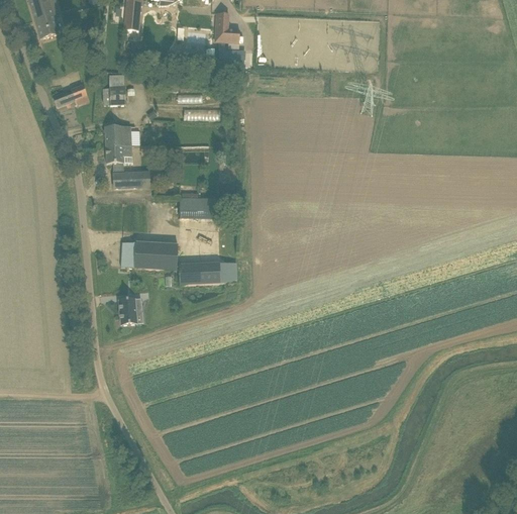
[(28,0),(40,38),(50,35),(59,33),(48,0),(28,0)]
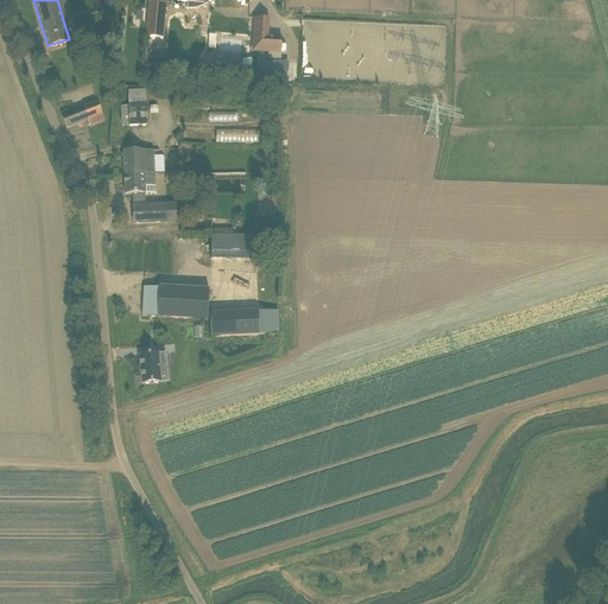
[(149,0),(146,35),(163,36),(165,0),(149,0)]
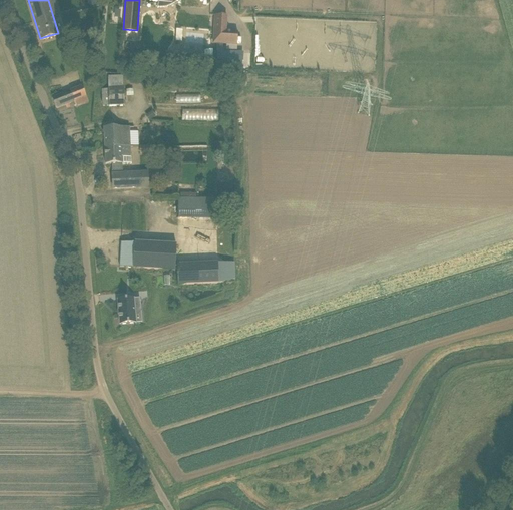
[(214,12),(213,30),(216,30),(215,42),(237,43),(238,28),(227,28),(228,12),(214,12)]
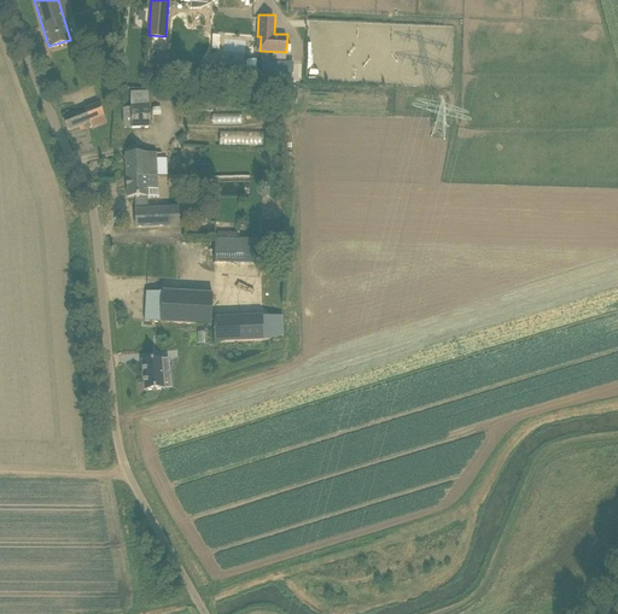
[(262,58),(262,68),(279,69),(279,58),(262,58)]
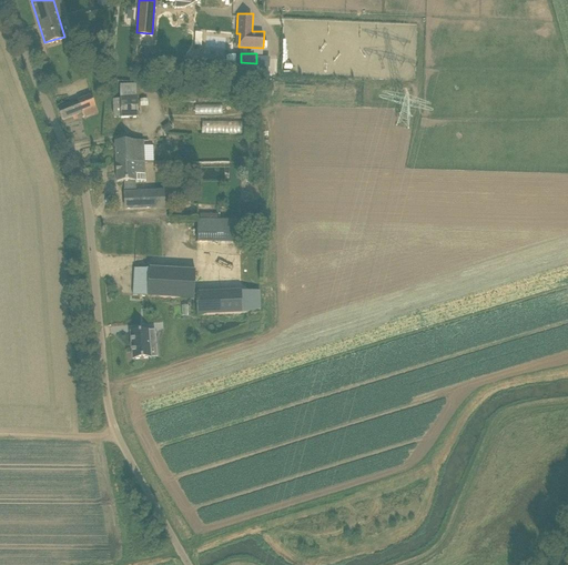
[(120,96),(121,114),(121,115),(139,115),(138,94),(120,96)]
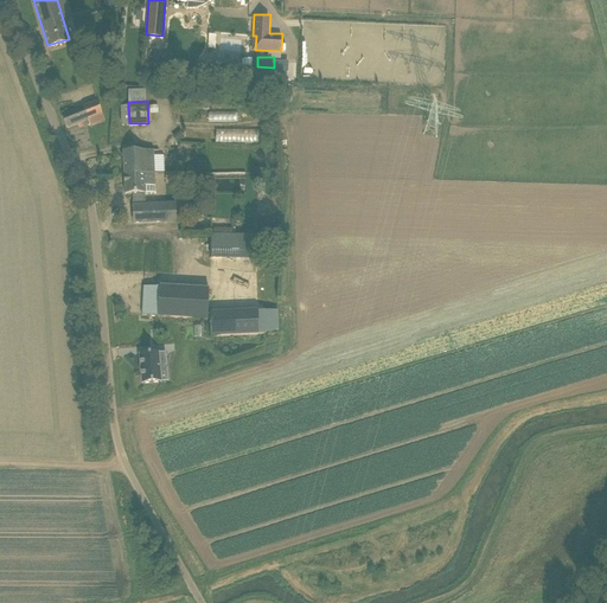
[(83,104),(62,113),(66,126),(88,116),(83,104)]
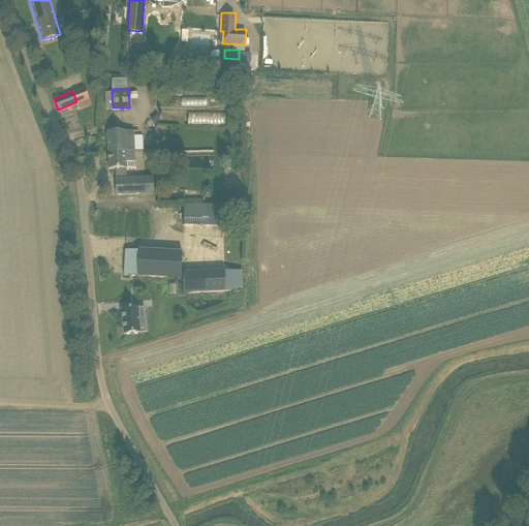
[(207,94),(182,94),(182,102),(207,102),(207,94)]
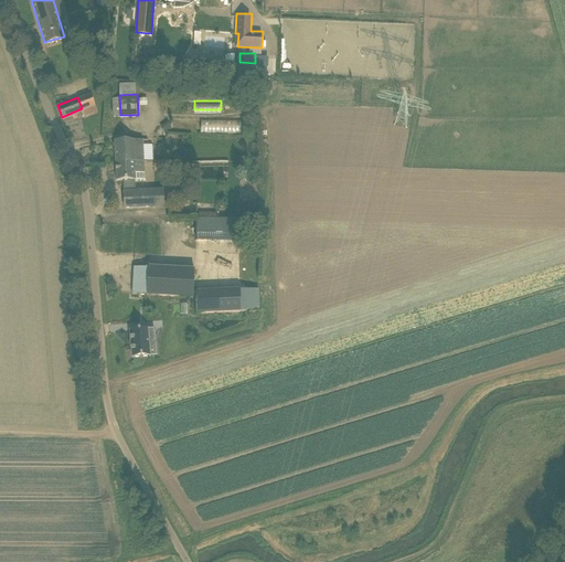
[(237,119),(202,118),(202,129),(237,129),(237,119)]
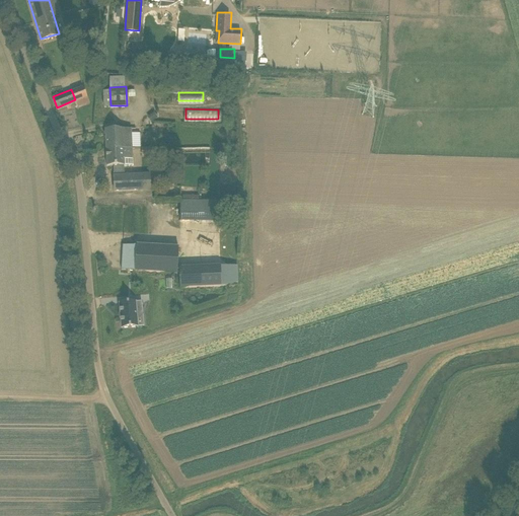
[(105,127),(106,164),(106,165),(113,164),(114,172),(125,171),(124,164),(133,163),(131,126),(105,127)]
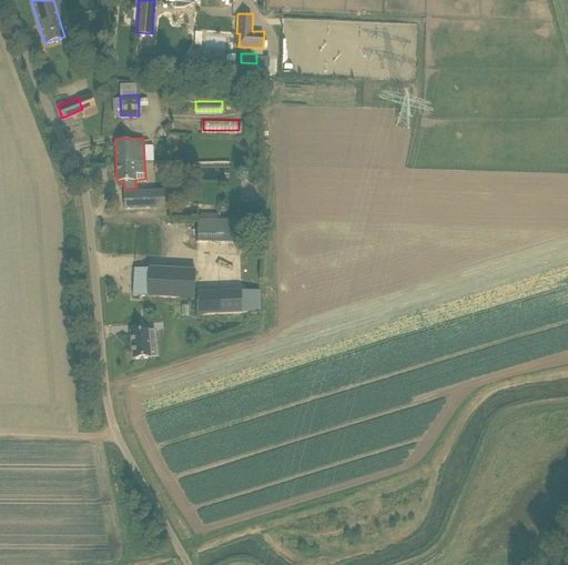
[(151,207),(151,191),(124,192),(124,208),(151,207)]
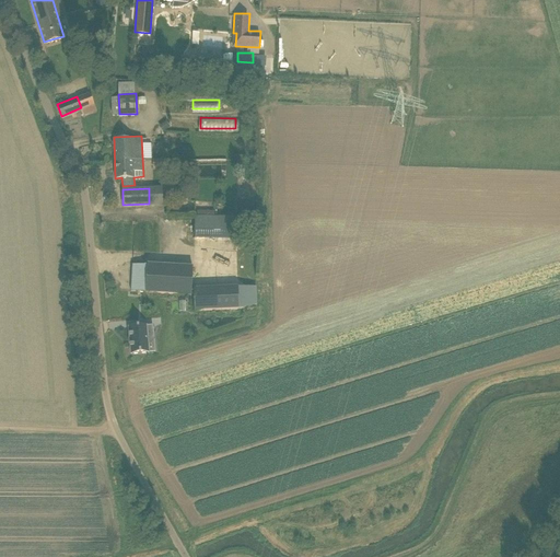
[(194,213),(194,236),(237,236),(238,215),(194,213)]
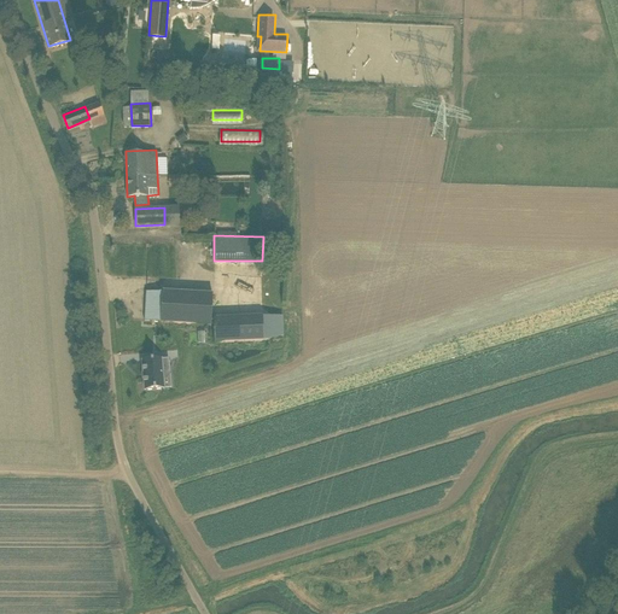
[(213,292),(162,290),(146,288),(145,319),(161,320),(211,322),(213,292)]
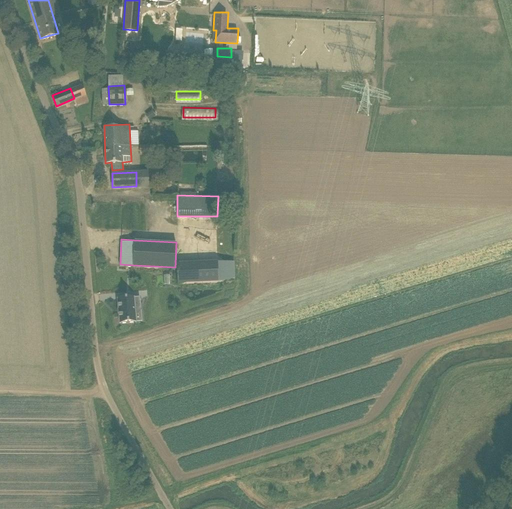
[(235,276),(234,259),(218,260),(219,280),(234,276),(235,276)]
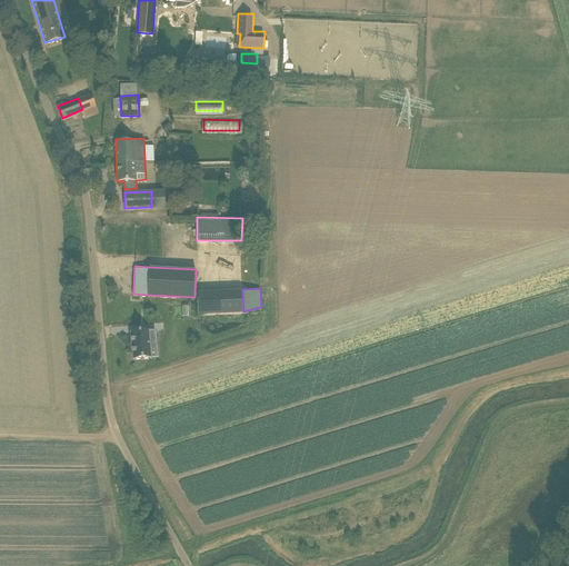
[(146,323),(121,325),(125,351),(142,349),(141,339),(148,338),(146,323)]
